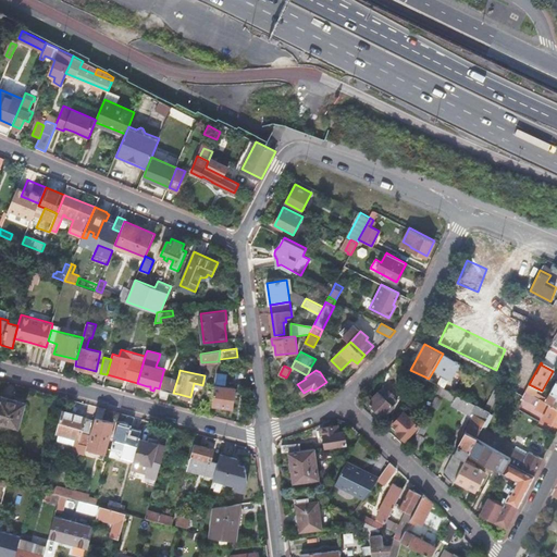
[(178,375),(163,371),(159,388),(173,393),(178,375)]
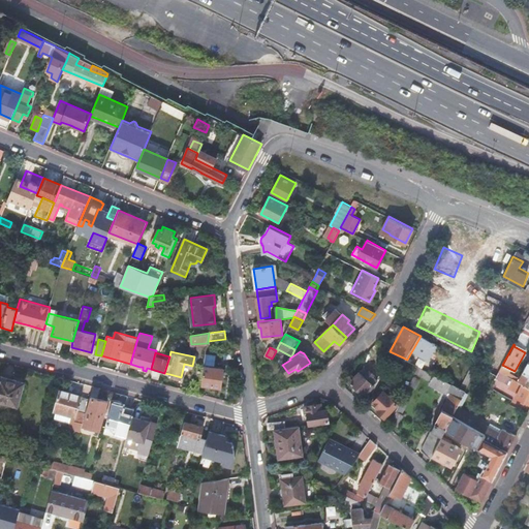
[(419,367),(407,360),(403,358),(399,364),(410,369),(409,372),(414,375),(416,373),(419,367)]
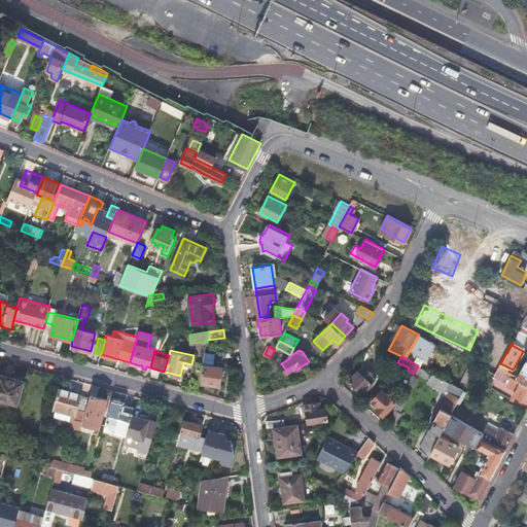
[(517,379),(526,384),(526,359),(526,360),(517,379)]
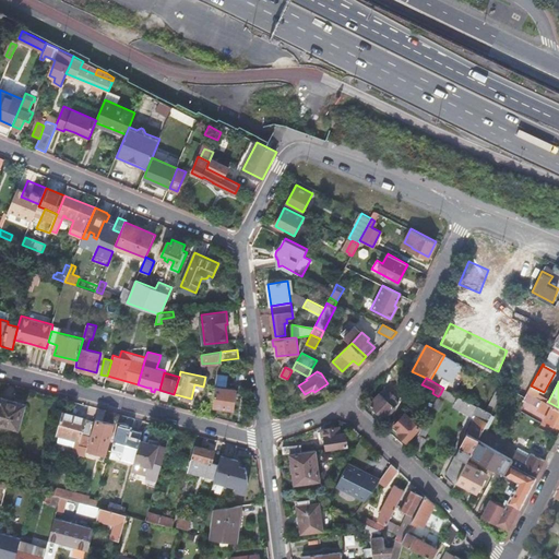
[(236,389),(216,385),(213,405),(234,407),(236,389)]
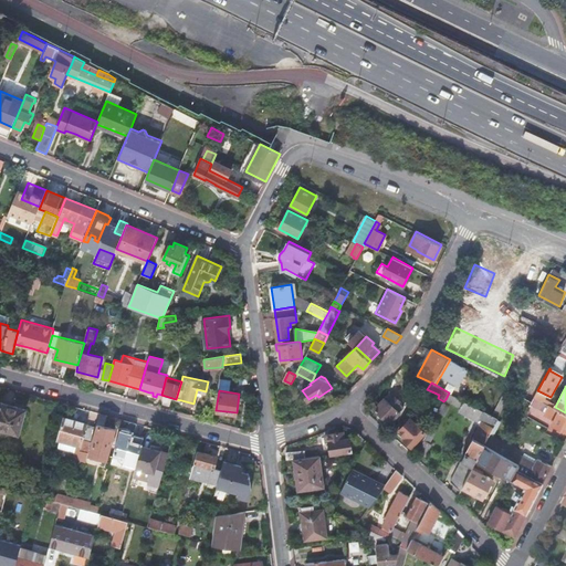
[(399,402),(406,395),(402,391),(395,399),(389,394),(375,409),(389,422),(402,410),(405,412),(406,410),(399,402)]
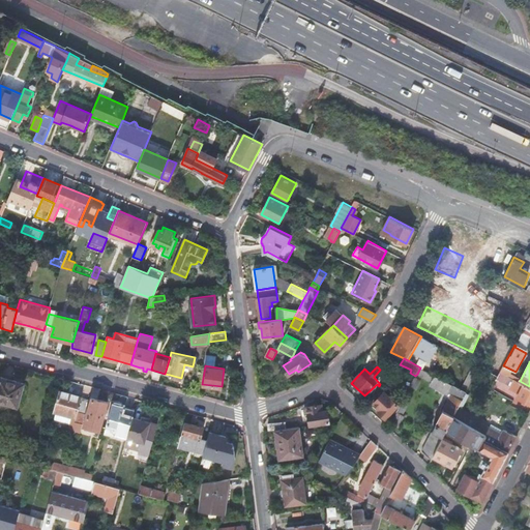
[(446,431),(454,416),(459,407),(467,391),(461,388),(420,367),(417,374),(431,381),(430,383),(451,394),(422,450),(433,455),(442,438),(444,436),(446,431)]
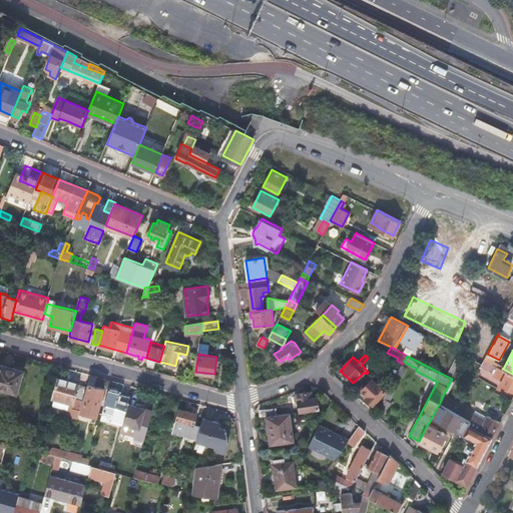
[(0,393),(6,395),(7,391),(16,393),(22,371),(0,364),(0,393)]
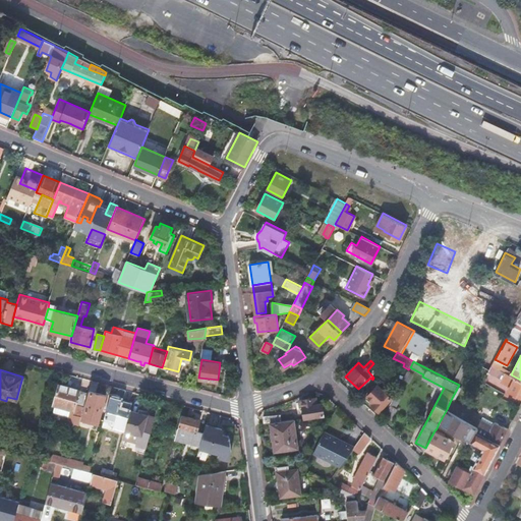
[(459,385),(461,382),(465,373),(459,370),(453,382),(459,385)]
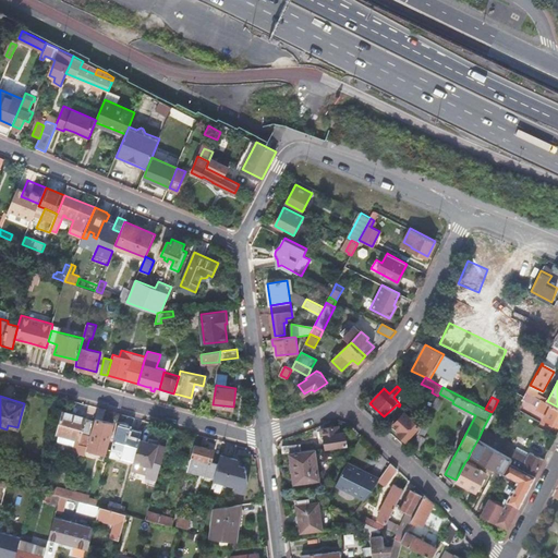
[(557,407),(547,401),(543,399),(541,402),(537,409),(544,412),(543,414),(545,415),(544,417),(557,424),(557,407)]
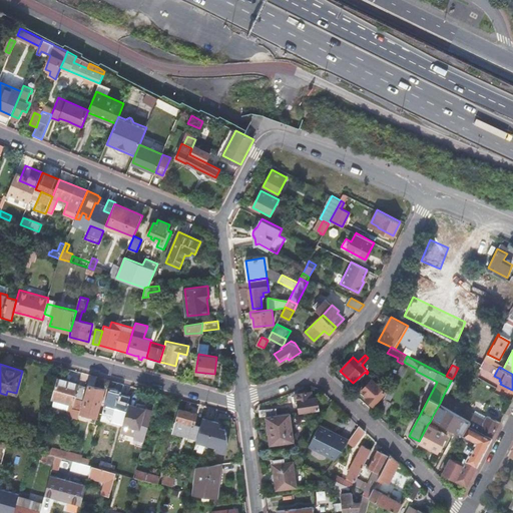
[(387,378),(393,382),(397,373),(391,370),(387,378)]
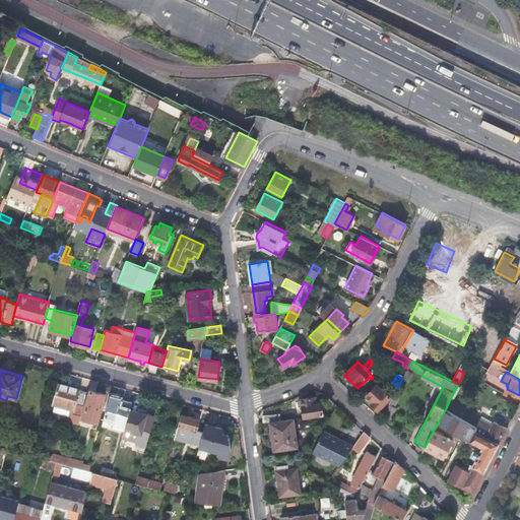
[(99,382),(90,380),(87,390),(89,390),(83,412),(82,417),(98,421),(99,416),(103,404),(105,405),(106,401),(104,400),(105,394),(95,391),(99,382)]
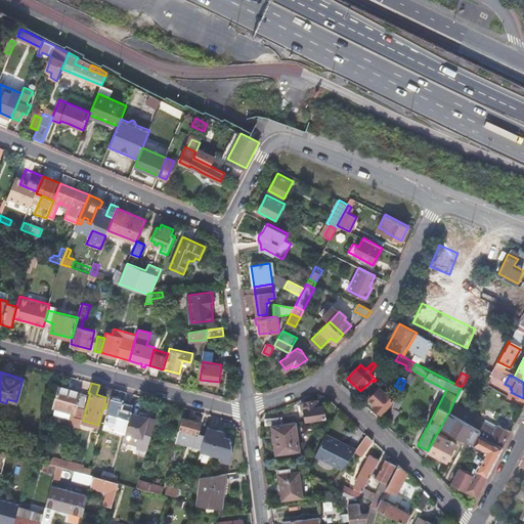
[(58,387),(53,407),(74,413),(76,408),(84,410),(88,395),(80,393),(58,387)]
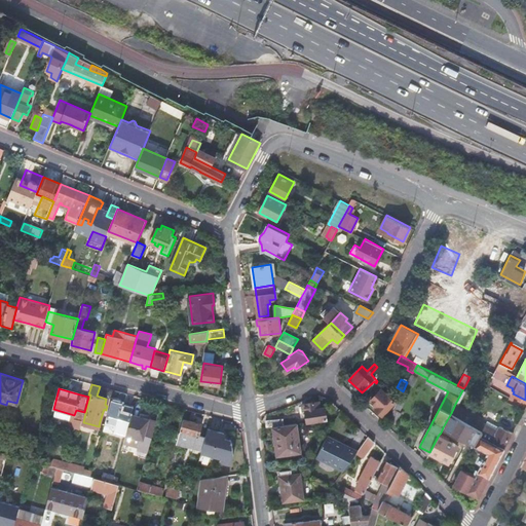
[(395,402),(381,389),(371,400),(378,407),(376,409),(382,415),(395,402)]
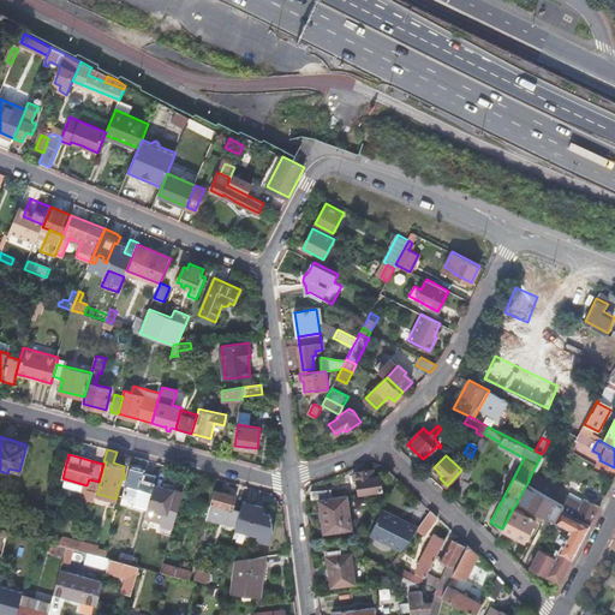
[(475,469),(467,464),(453,491),(463,496),(470,483),(469,482),(475,469)]
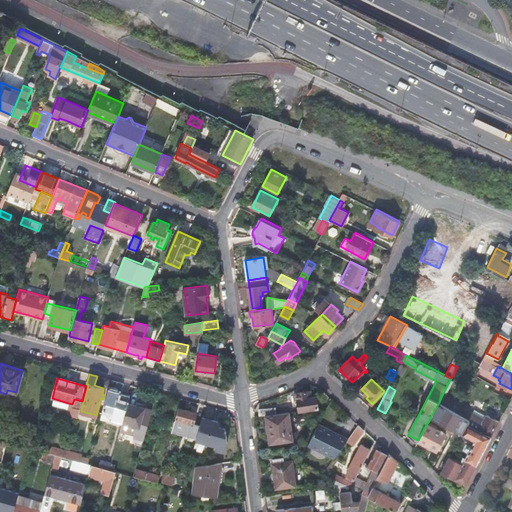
[(108,389),(100,419),(111,422),(112,419),(119,392),(108,389)]
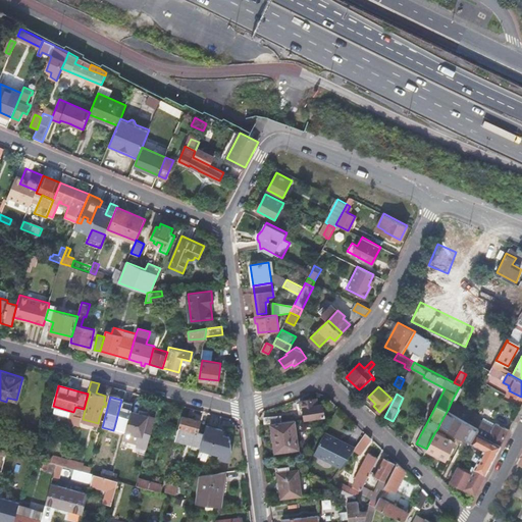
[(121,400),(114,427),(124,430),(129,411),(133,403),(121,400)]
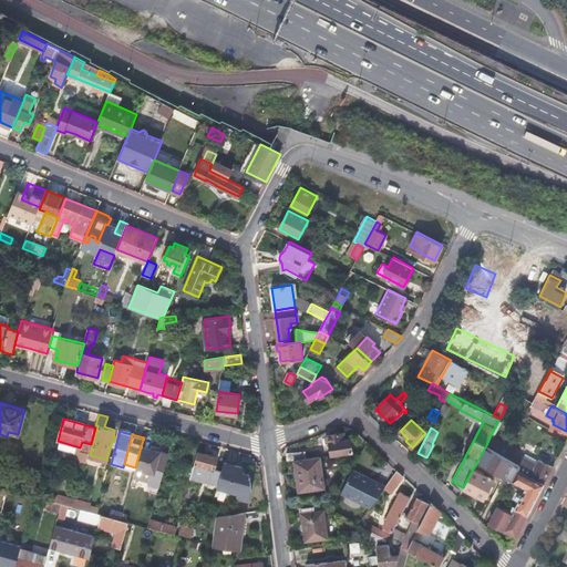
[(329,435),(332,454),(352,452),(351,440),(342,441),(341,434),(329,435)]
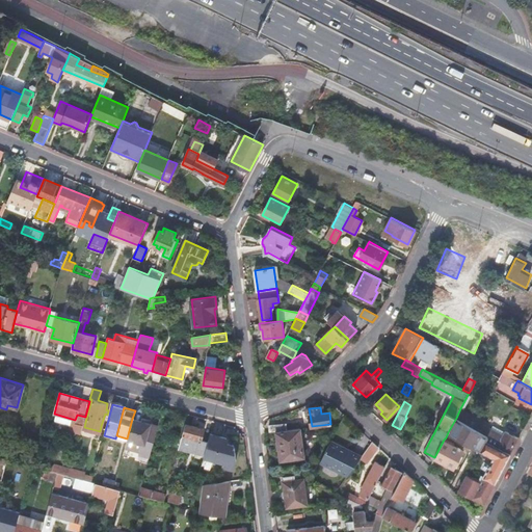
[(460,408),(456,418),(469,425),(474,415),(460,408)]
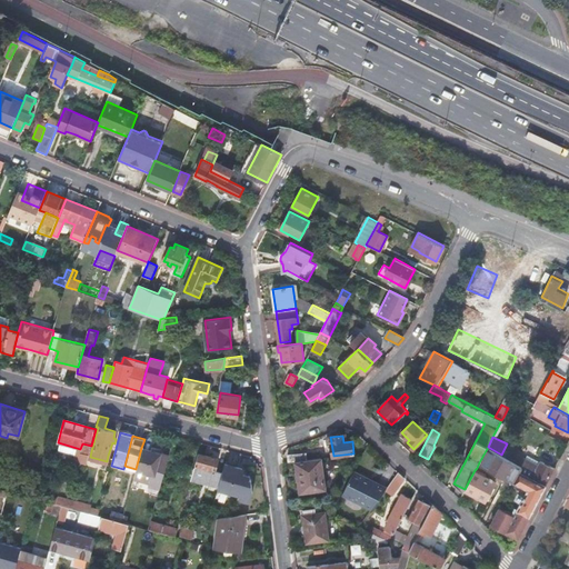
[(540,461),(538,466),(526,459),(517,455),(519,450),(507,443),(501,455),(522,466),(519,470),(547,486),(556,467),(541,460),(540,461)]
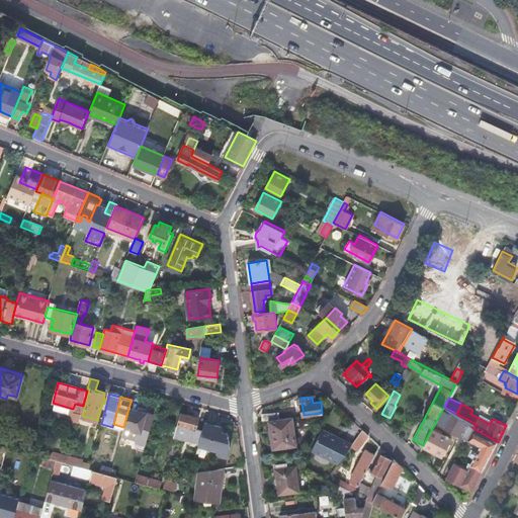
[(476,424),(456,414),(444,407),(436,421),(481,445),(468,469),(455,463),(448,478),(472,490),(498,442),(472,428),(476,424)]
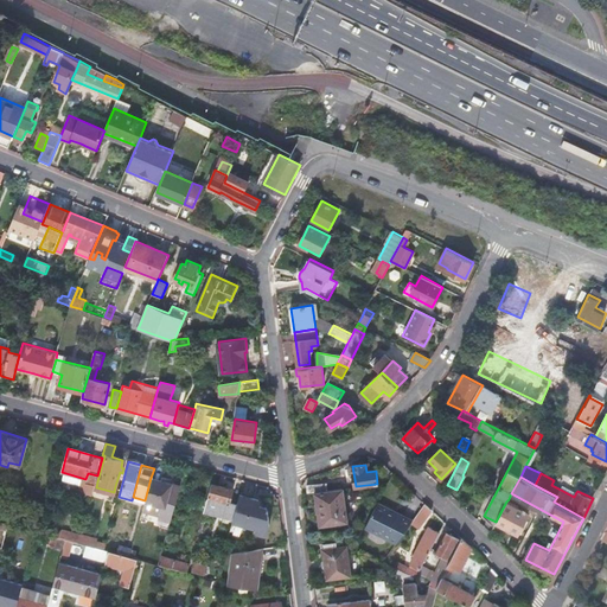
[(151,478),(145,500),(161,505),(164,505),(171,484),(151,478)]
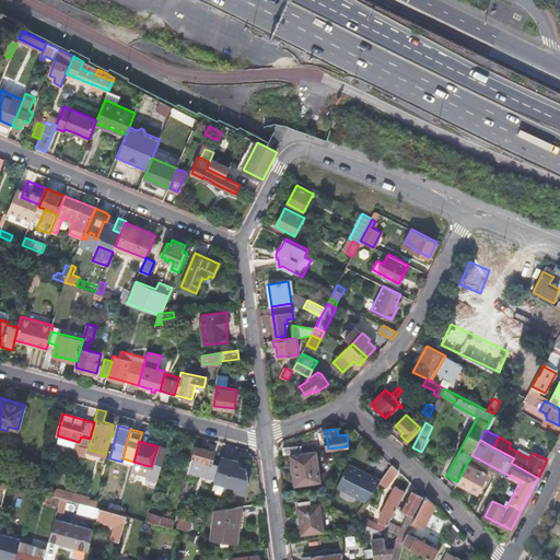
[(196,446),(188,471),(214,480),(218,469),(219,466),(212,464),(216,452),(196,446)]
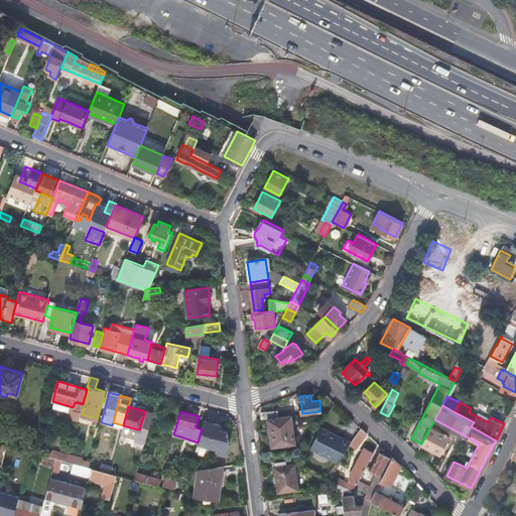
[(479,412),(477,416),(488,422),(490,418),(479,412)]
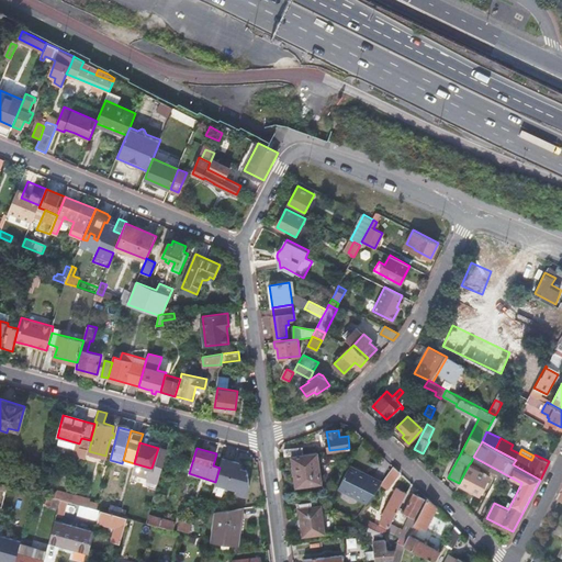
[(322,483),(317,452),(301,454),(292,456),(294,482),(299,482),(299,486),(322,483)]
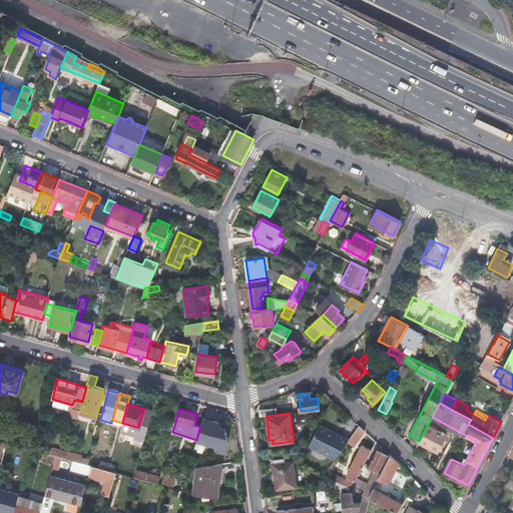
[(196,440),(195,443),(206,442),(206,440),(210,439),(212,455),(228,453),(223,422),(208,424),(209,434),(205,435),(204,430),(199,430),(196,440)]
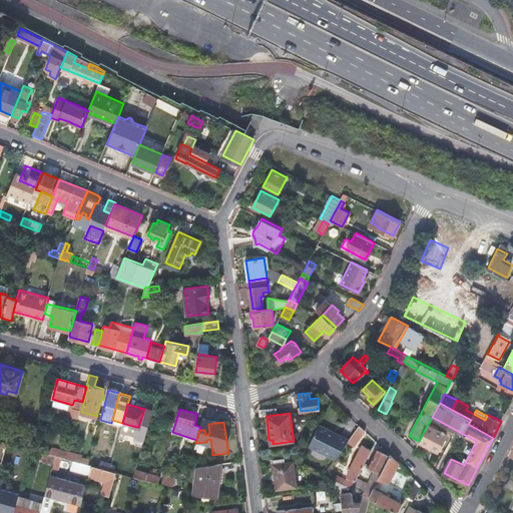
[(134,433),(136,427),(122,423),(120,431),(132,435),(134,433)]
